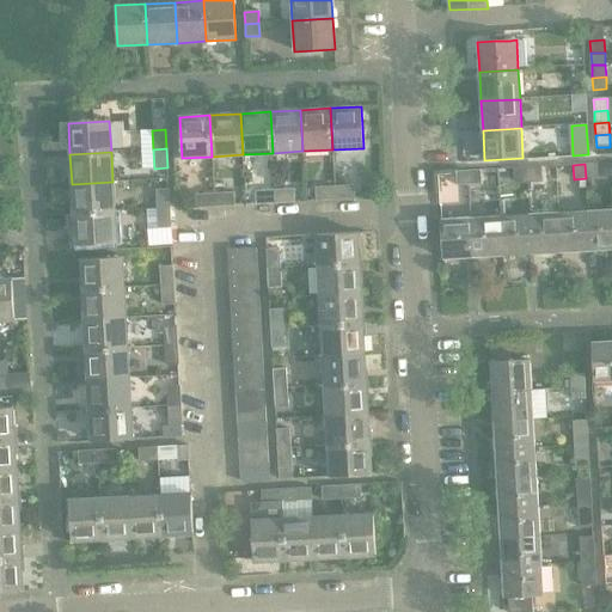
[(598,164),(585,164),(586,178),(598,178),(598,164)]
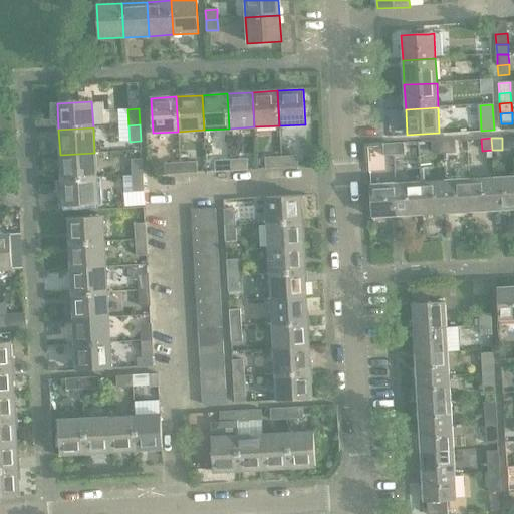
[(444,153),(443,141),(432,142),(433,154),(444,153)]
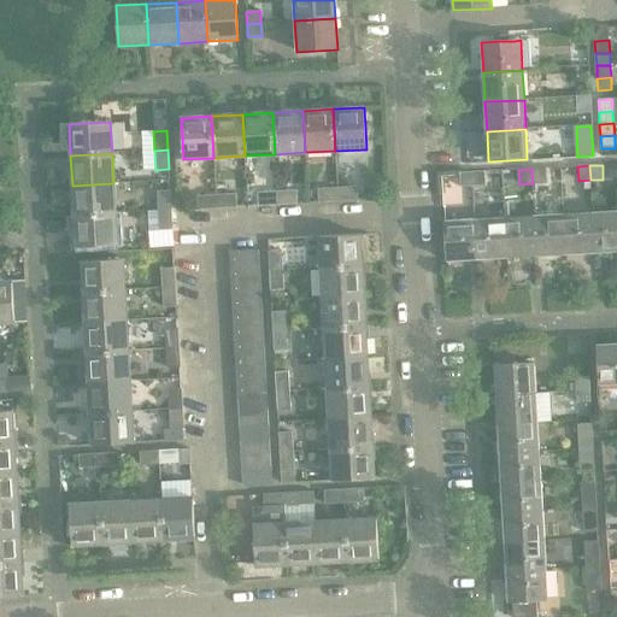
[(544,169),(532,169),(533,183),(545,182),(544,169)]
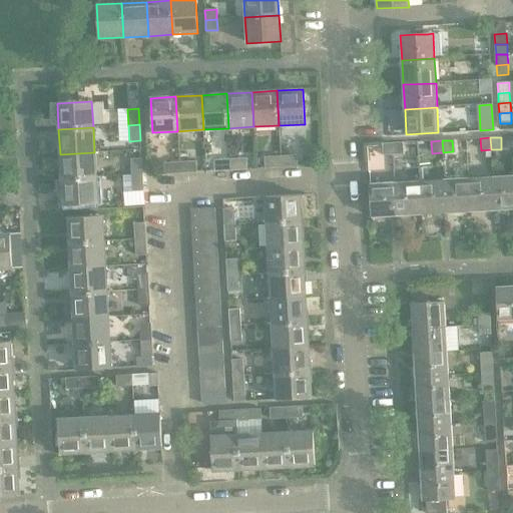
[(403,142),(393,143),(394,155),(404,154),(403,142)]
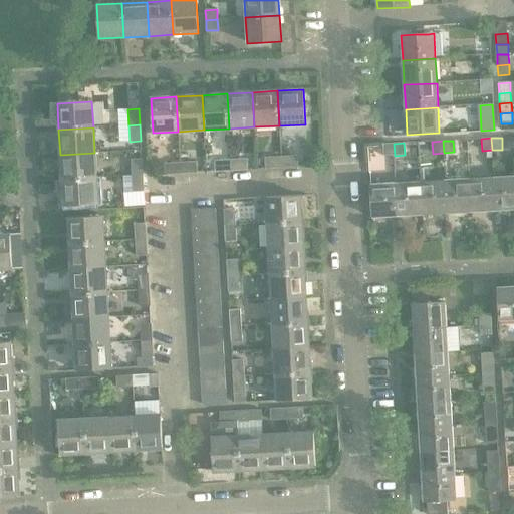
[(395,156),(394,144),(383,145),(383,156),(395,156)]
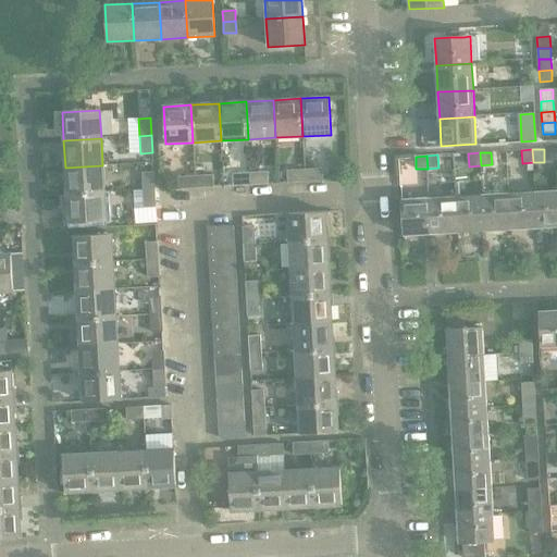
[(102,165),(65,168),(66,195),(104,193),(102,165)]
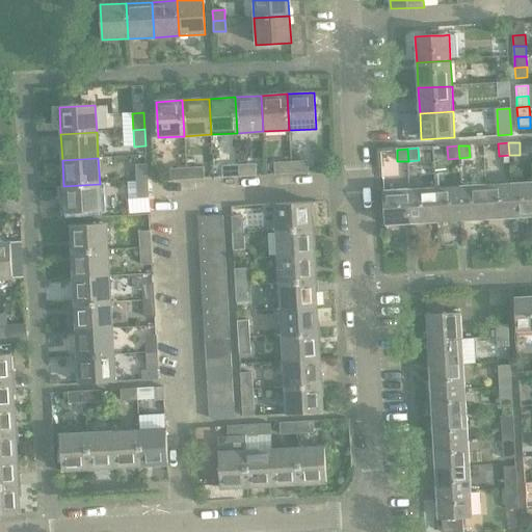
[(308,161),(291,162),(291,174),(308,173),(308,161)]
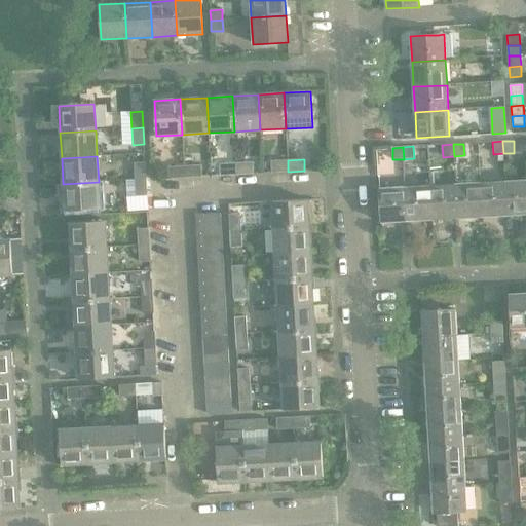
[(288,172),(288,160),(271,161),(271,173),(288,172)]
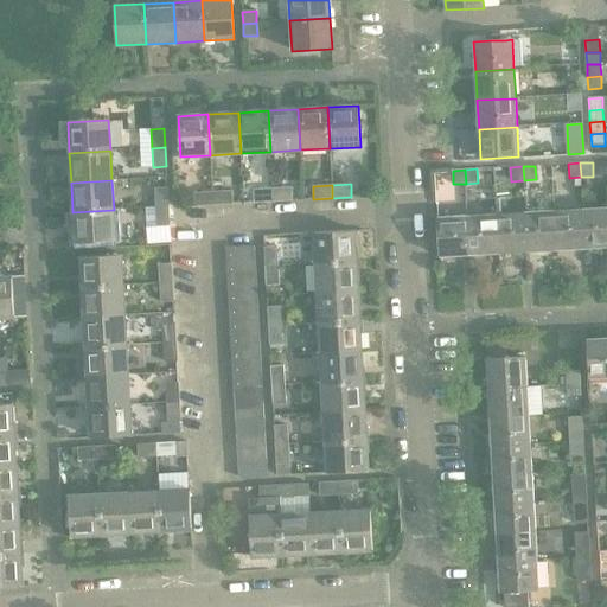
[(291,187),(272,189),(273,202),(292,200),(291,187)]
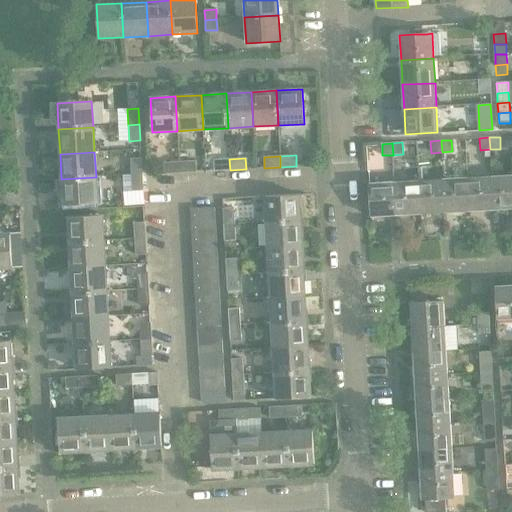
[(130,159),(131,175),(142,175),(141,159),(130,159)]
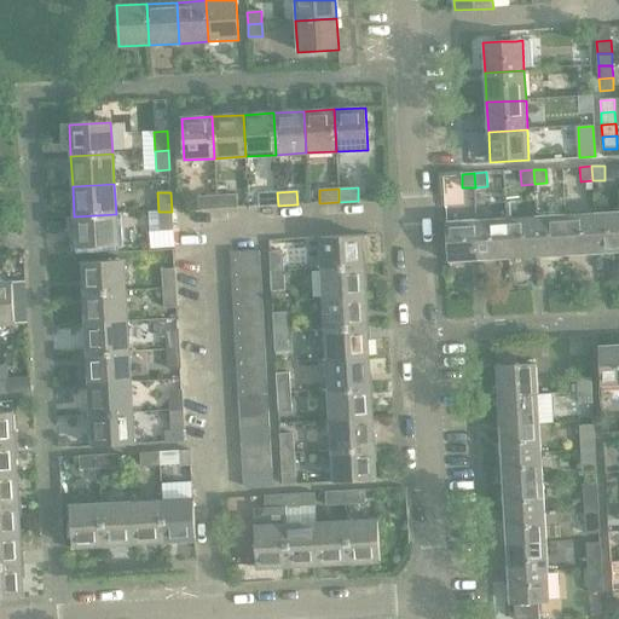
[(278,206),(277,192),(258,194),(259,207),(278,206)]
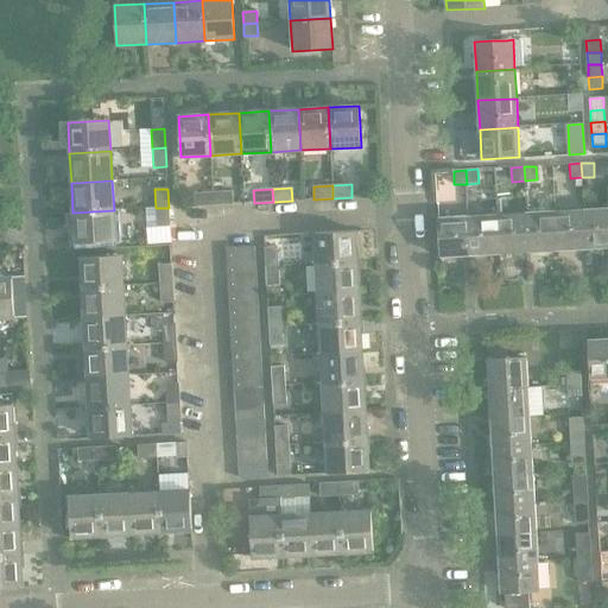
[(232,191),(213,192),(214,206),(233,204),(232,191)]
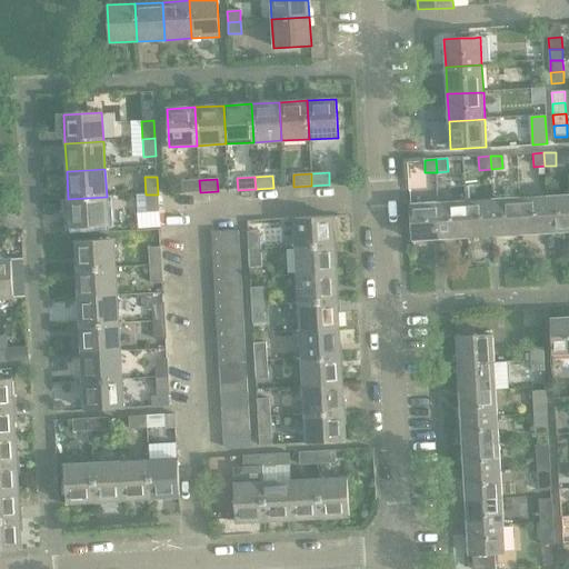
[(200,192),(199,180),(181,181),(182,193),(200,192)]
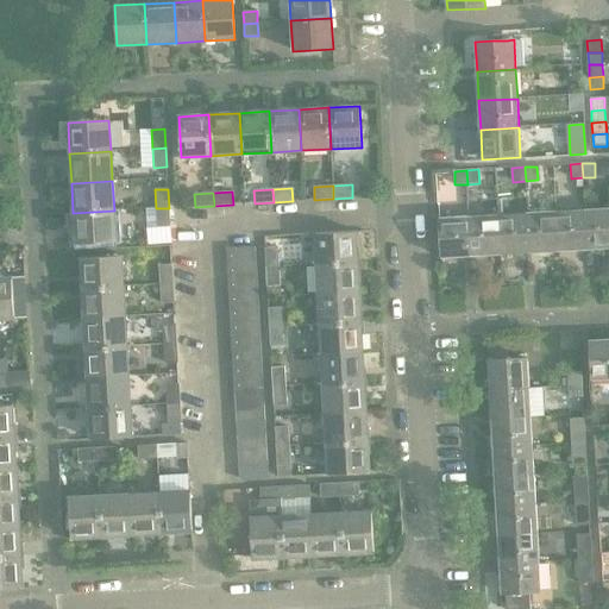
[(169,208),(156,208),(157,227),(170,227),(169,208)]
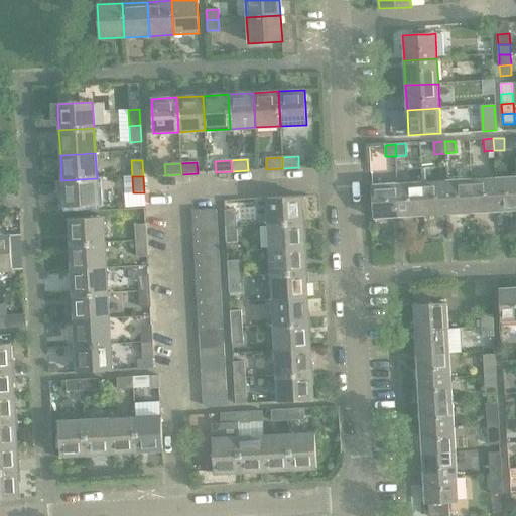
[(515,176),(496,178),(498,211),(515,210),(515,176)]
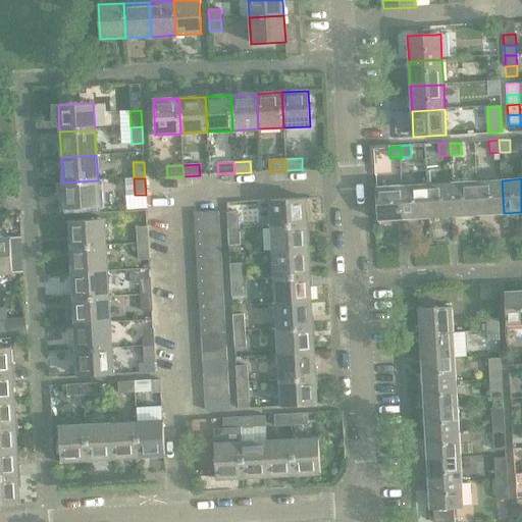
[(98,180),(62,183),(64,209),(99,207),(98,180)]
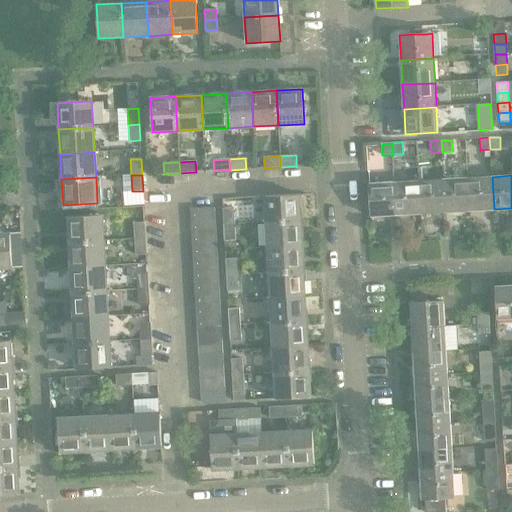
[(492,177),(467,179),(469,211),(494,209),(492,177)]
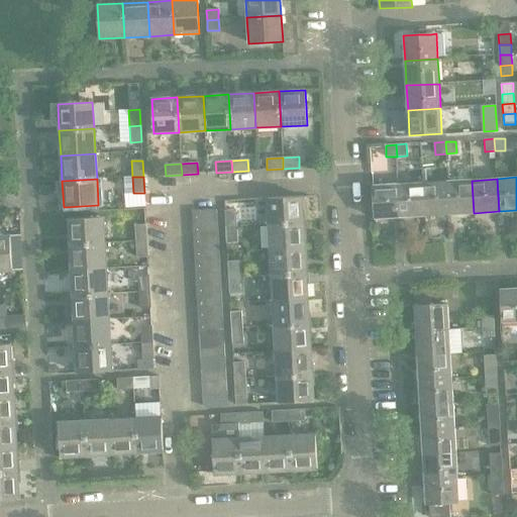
[(472,181),(447,182),(449,214),(474,213),(472,181)]
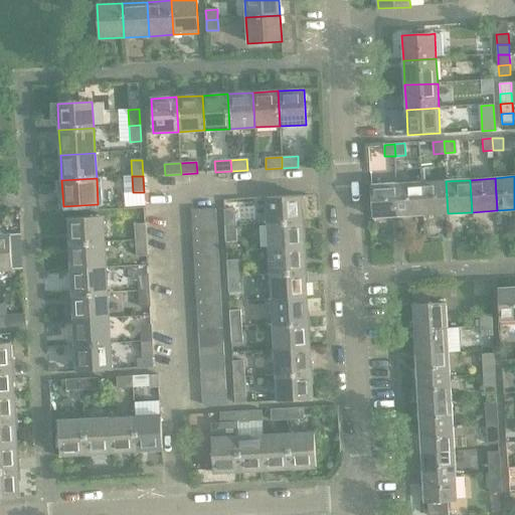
[(446,181),(420,182),(422,215),(448,213),(446,181)]
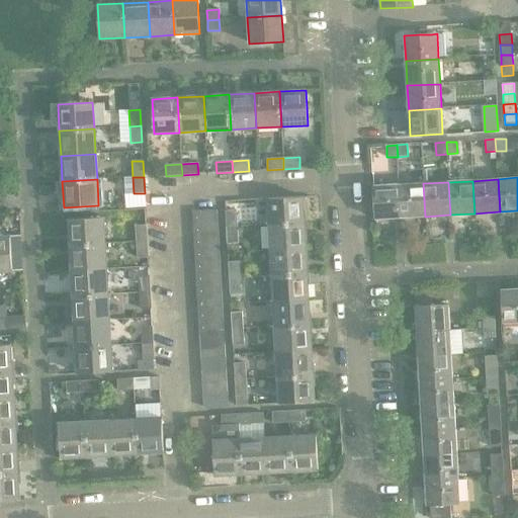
[(423,183),(399,185),(401,218),(425,217),(423,183)]
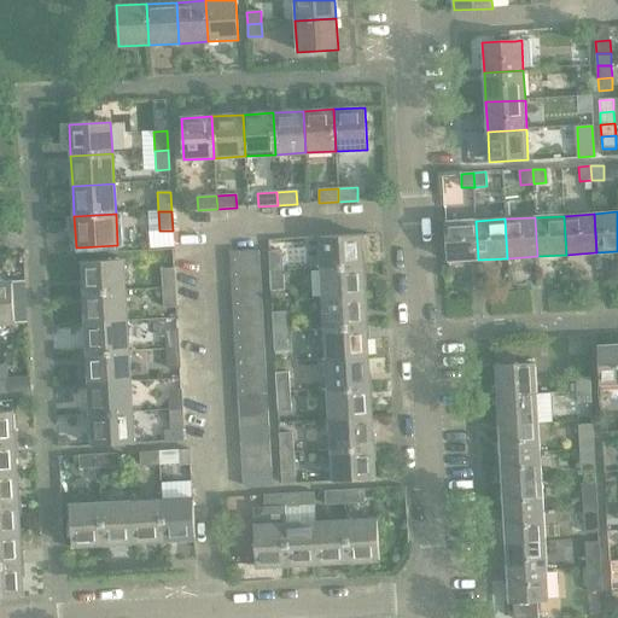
[(478,260),(476,221),(445,222),(448,261),(478,260)]
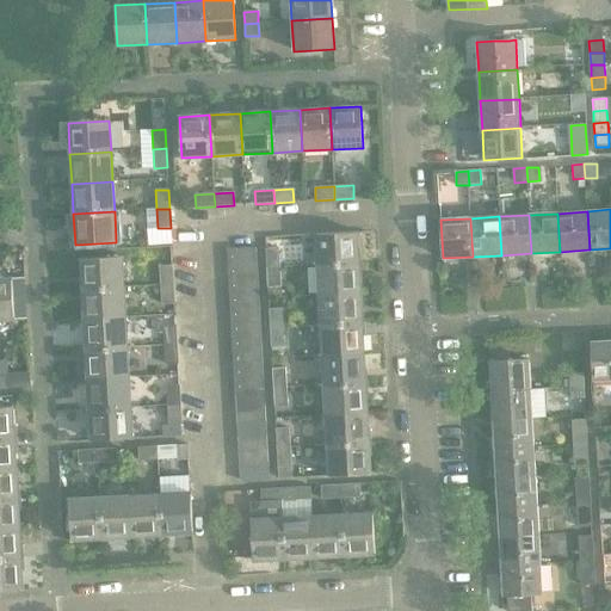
[(315,234),(318,265),(358,263),(357,233),(315,234)]
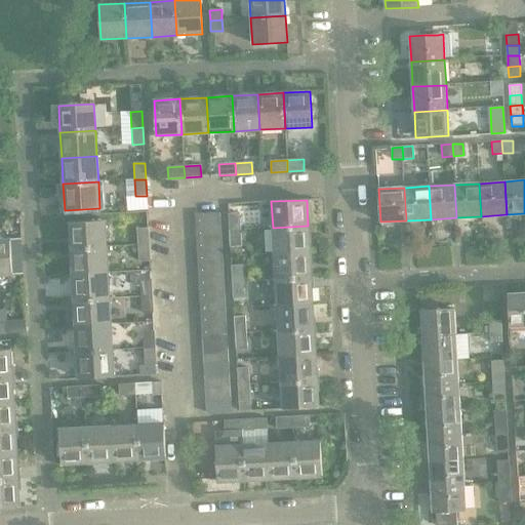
[(195,214),(196,228),(220,226),(219,213),(195,214)]
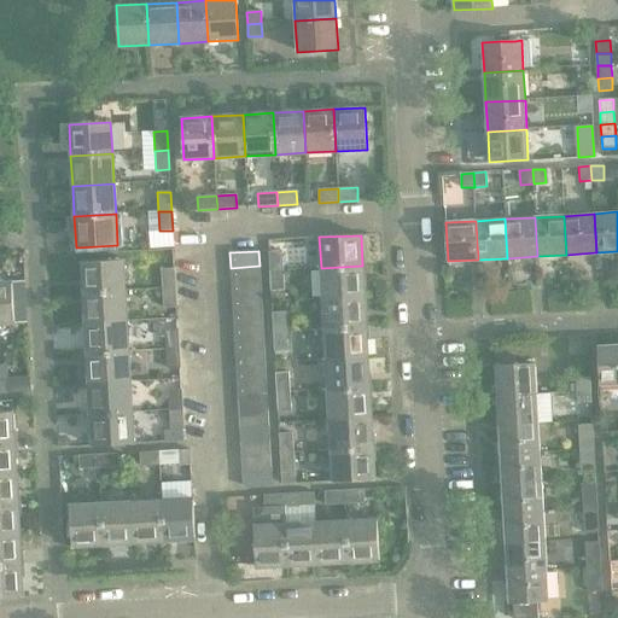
[(268,252),(269,272),(283,270),(281,251),(268,252)]
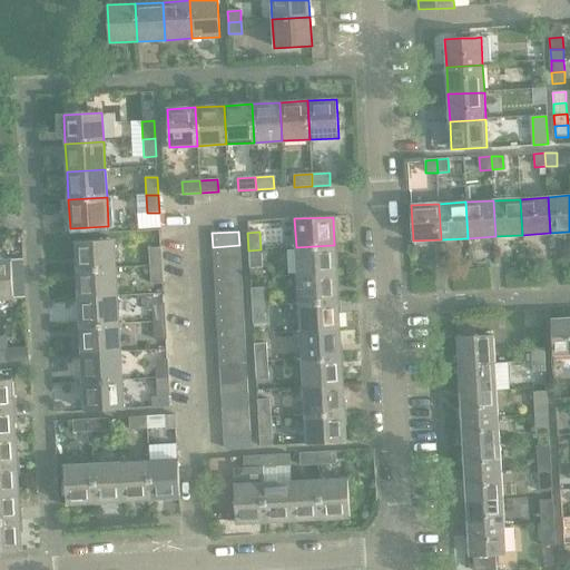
[(75,242),(77,271),(115,268),(114,239),(75,242)]
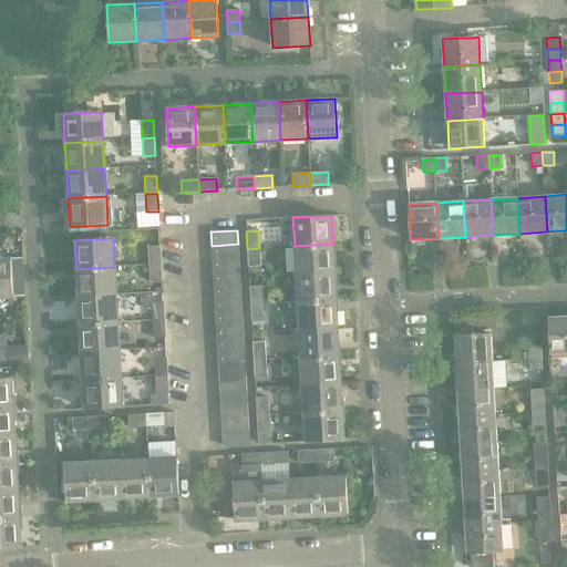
[(238,244),(212,246),(213,259),(239,257),(238,244)]
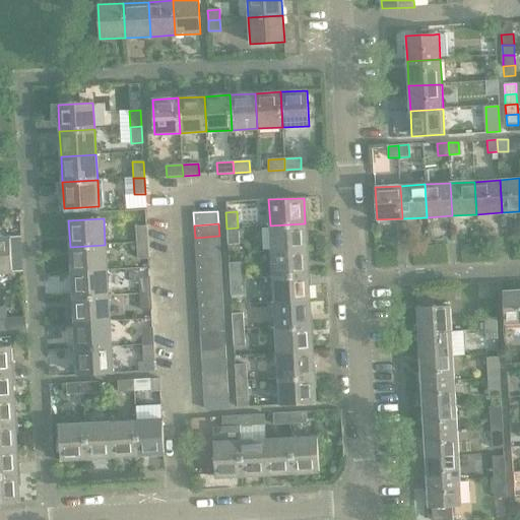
[(305,223),(270,225),(271,251),(307,249),(305,223)]
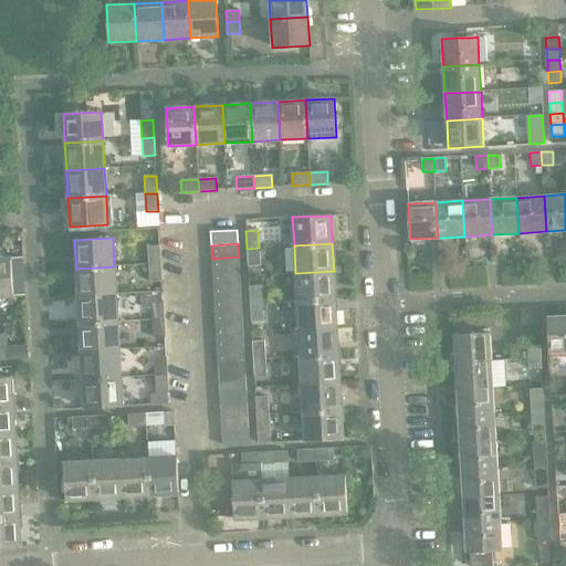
[(148,247),(149,264),(161,263),(160,245),(148,247)]
